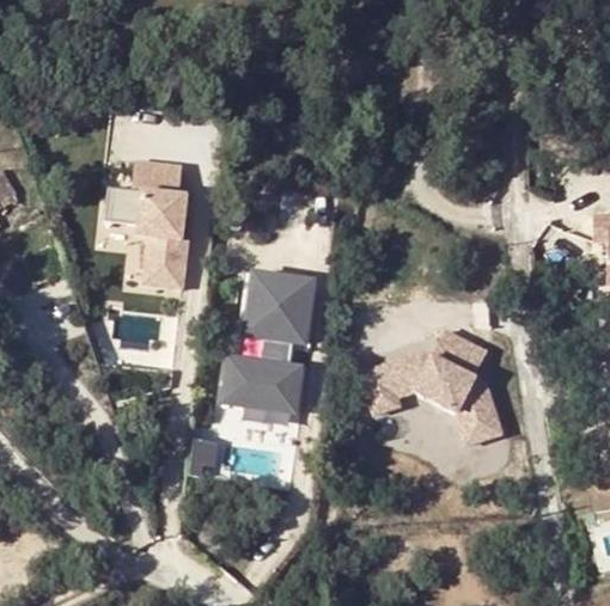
[(110,185),(107,219),(139,222),(138,233),(150,234),(144,281),(184,286),(190,238),(183,237),(188,194),(181,193),(183,163),(138,158),(134,188),(110,185)]
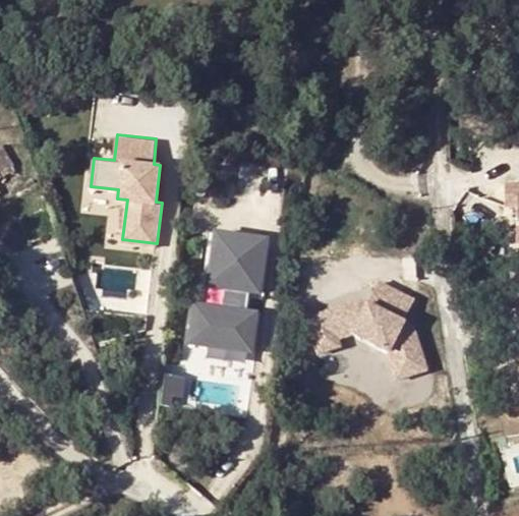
[(518,182),(506,183),(506,206),(518,206),(518,240),(518,182)]
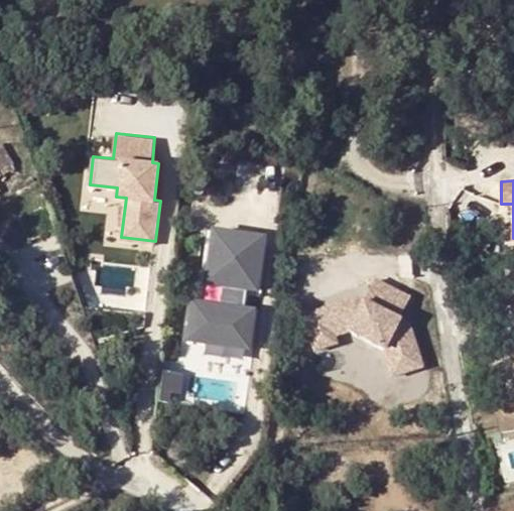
[(258,286),(265,235),(215,228),(208,280),(226,282),(223,302),(195,298),(189,336),(250,345),(255,306),(243,305),(245,285),(258,286)]
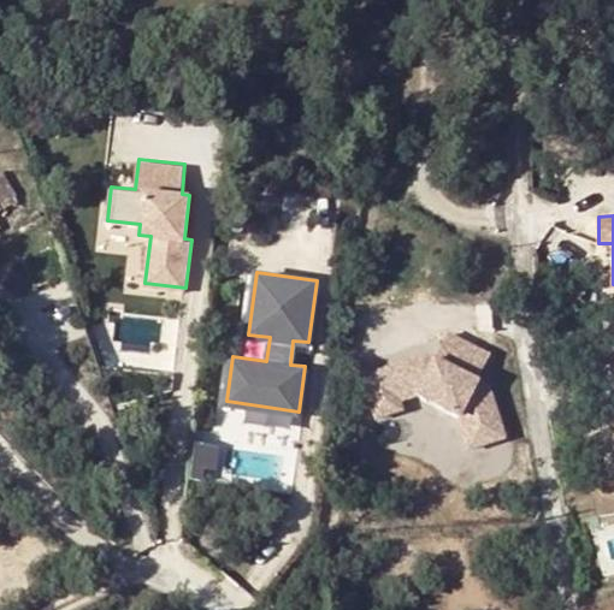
[(471,444),(506,433),(490,384),(465,371),(478,344),(449,330),(436,356),(427,353),(390,363),(401,396),(418,390),(461,413),(471,444)]
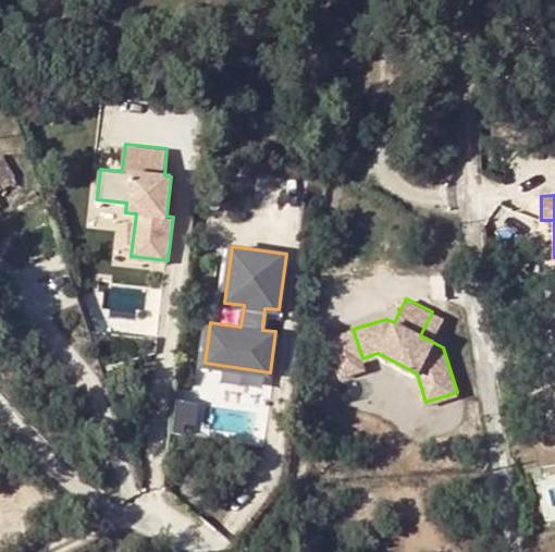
[(362,358),(353,329),(330,336),(342,373),(365,366),(362,358)]
